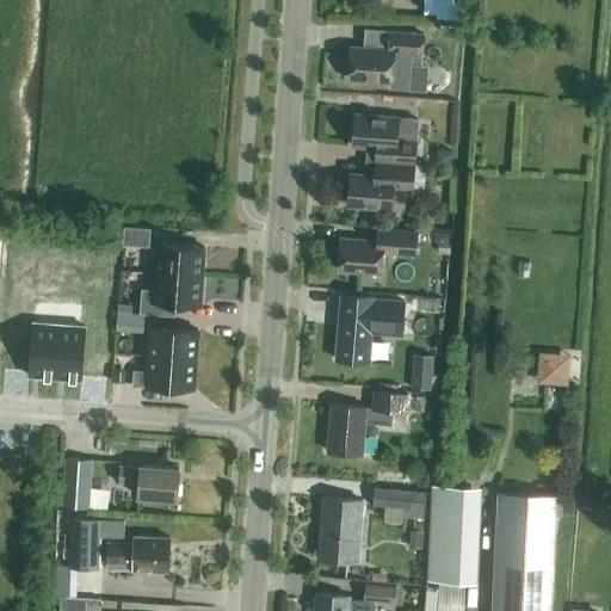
[(364,30),(363,49),(351,48),(349,79),(392,82),(390,86),(403,86),(403,82),(406,82),(407,65),(421,66),(424,35),(364,30)]
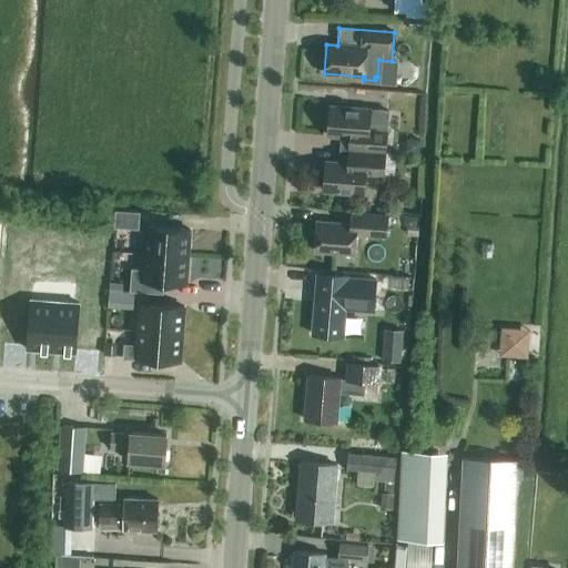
[(340,150),(385,154),(386,131),(368,130),(369,110),(330,107),(327,135),(341,137),(340,150)]
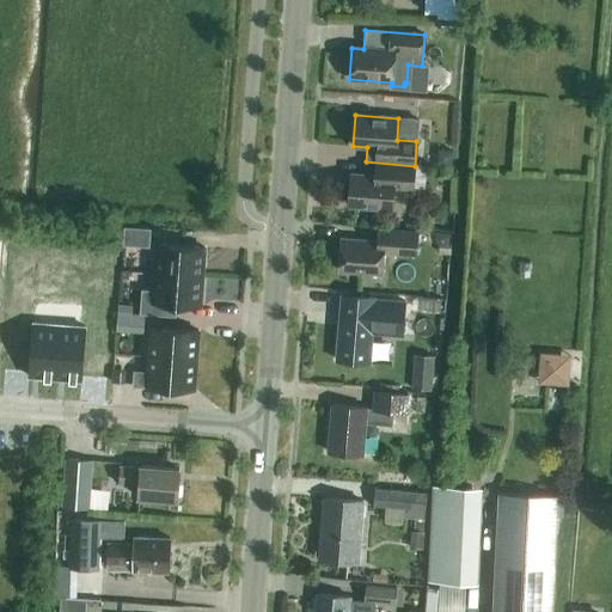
[(438,150),(436,165),(451,166),(452,151),(438,150)]
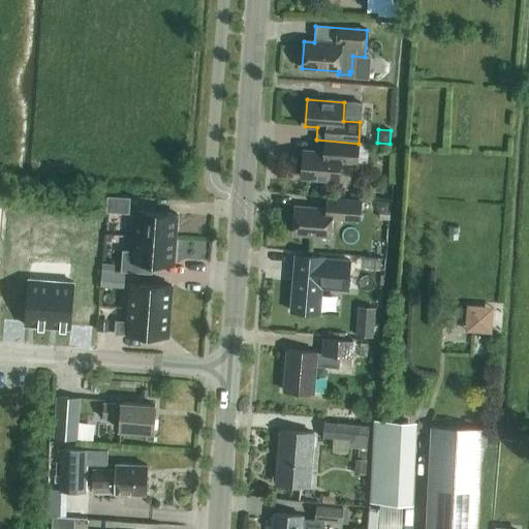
[(316,139),(316,152),(303,151),(301,178),(338,181),(340,163),(356,164),(367,164),(368,144),(359,144),(316,139)]
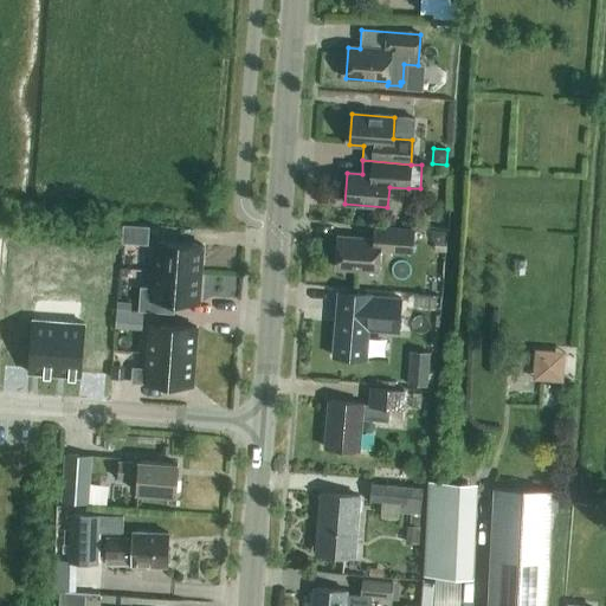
[(147,245),(149,226),(123,224),(122,243),(147,245)]
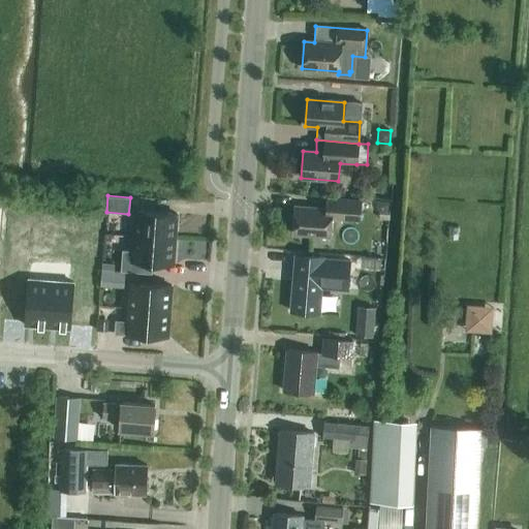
[(328,198),(327,210),(294,208),(292,235),(330,237),(332,218),(361,221),(362,201),(328,198)]
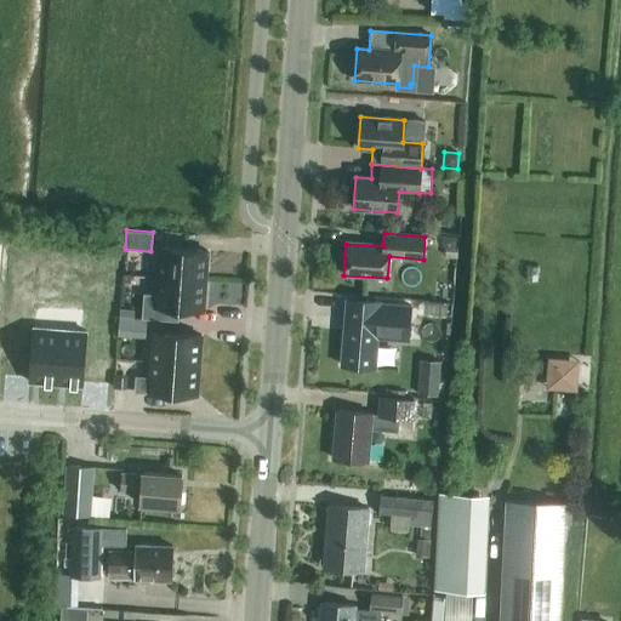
[(159,249),(157,278),(205,281),(208,251),(159,249)]
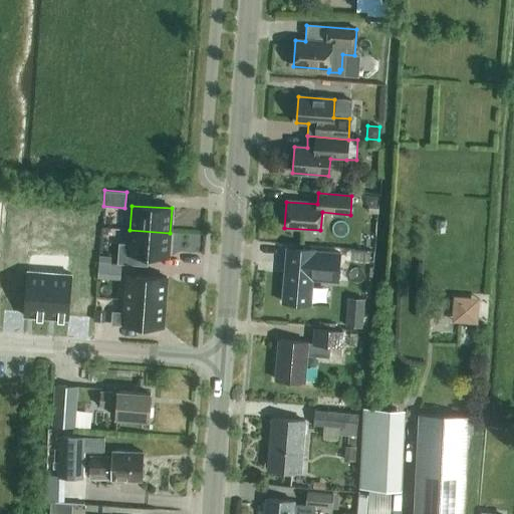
[(170,233),(130,230),(127,255),(168,257),(170,233)]
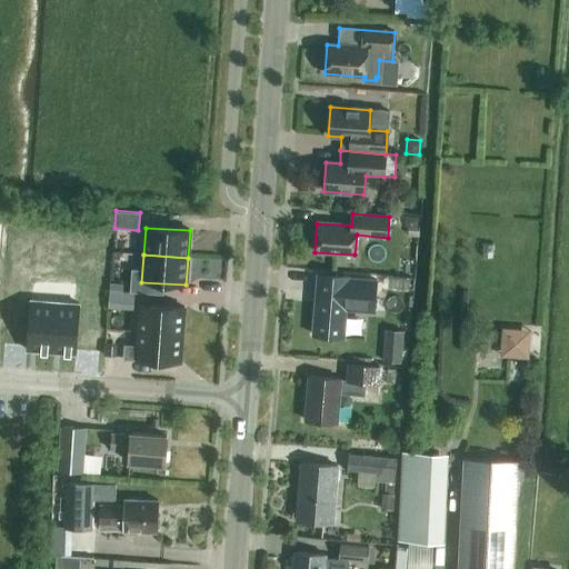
[(360,271),(359,282),(357,282),(355,309),(377,311),(377,308),(385,308),(387,287),(379,287),(379,283),(380,283),(381,272),(360,271)]
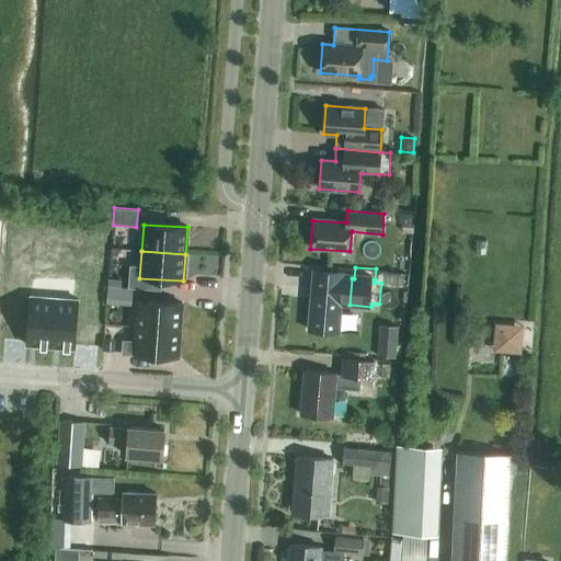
[(382,272),(381,283),(403,284),(404,273),(382,272)]
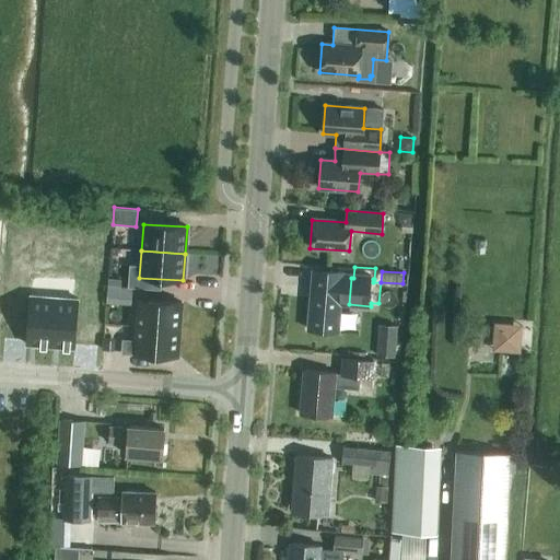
[(108,279),(107,288),(120,288),(120,279),(108,279)]
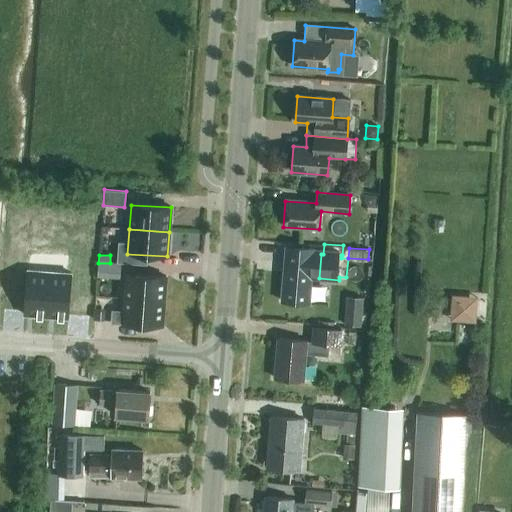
[(284,263),(281,301),(309,304),(312,265),(284,263)]
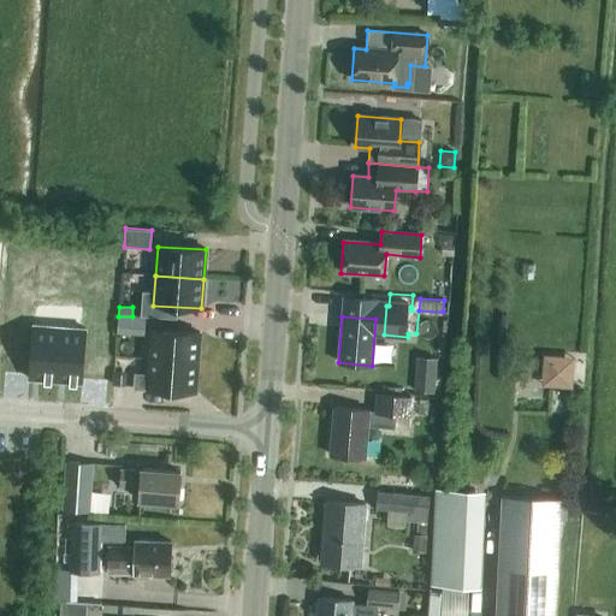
[(34,325),(29,379),(55,381),(59,327),(34,325)]
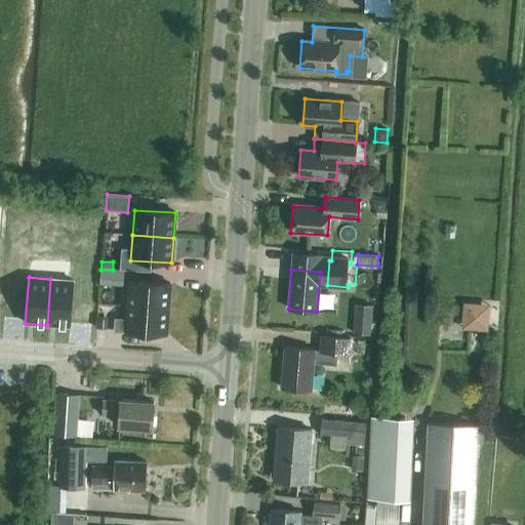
[(73,281),(50,279),(47,325),(70,327),(73,281)]
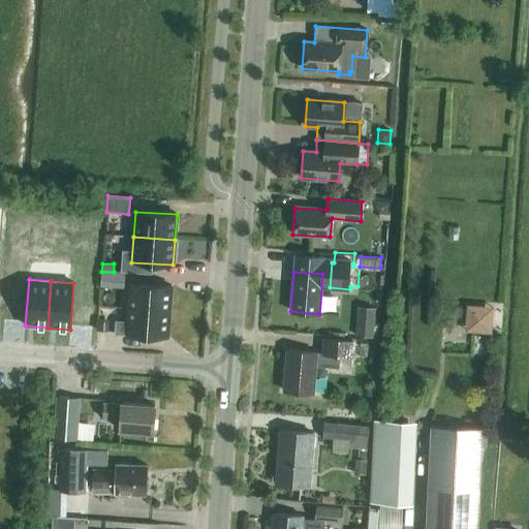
[(131,286),(129,312),(170,315),(173,289),(131,286)]
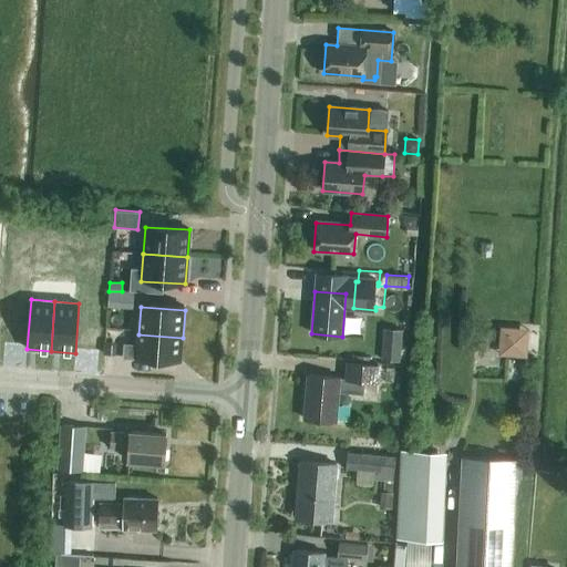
[(500,353),(529,353),(529,325),(500,323),(500,353)]
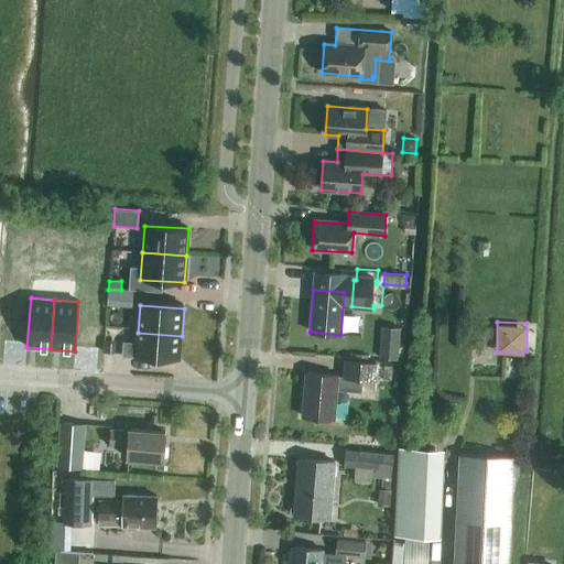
[(138,333),(136,359),(180,362),(182,336),(138,333)]
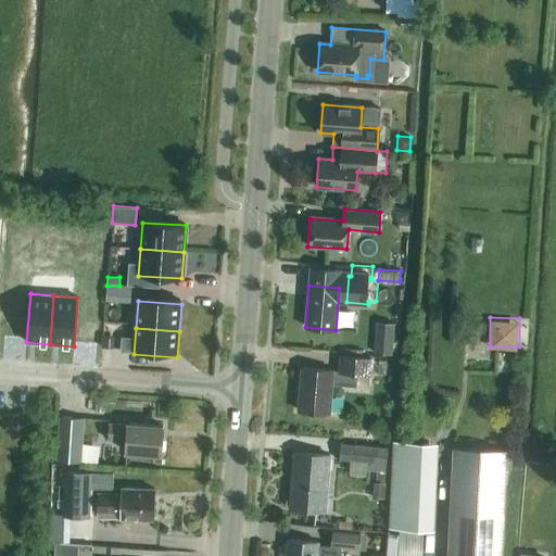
[(114,349),(115,338),(103,337),(102,348),(114,349)]
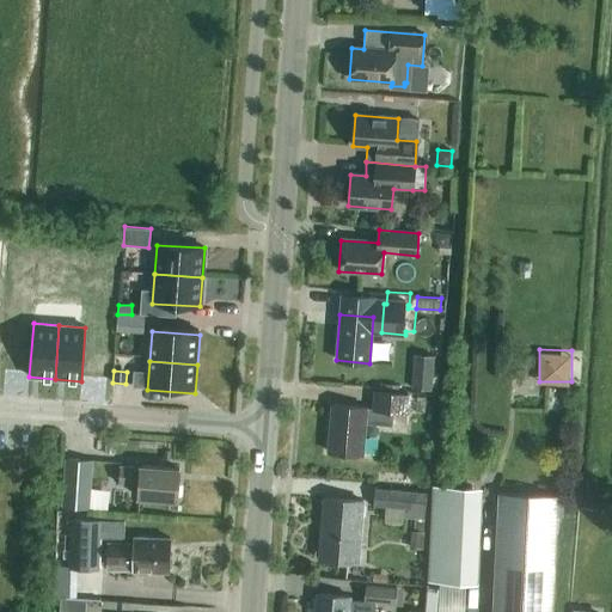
[(415,379),(414,389),(432,390),(432,380),(433,375),(421,374),(415,379)]
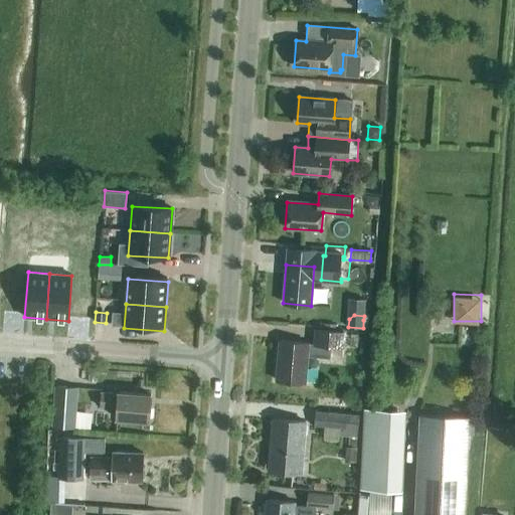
[(315,345),(308,345),(308,343),(280,341),(276,381),(305,383),(307,357),(331,359),(332,347),(344,348),(345,334),(316,331),(315,345)]
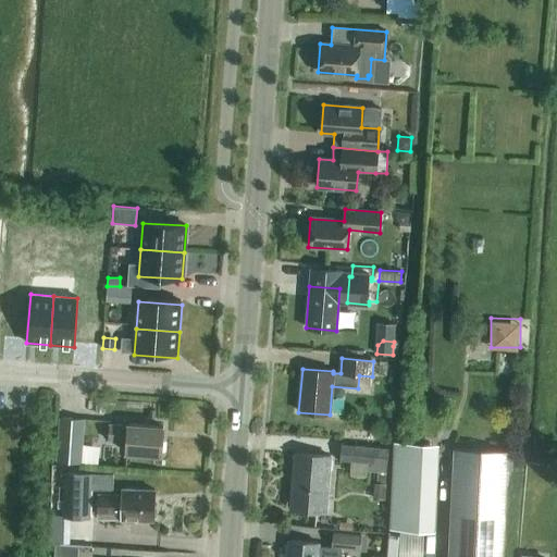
[(83,424),(84,421),(60,419),(57,461),(81,462),(84,424),(83,424)]
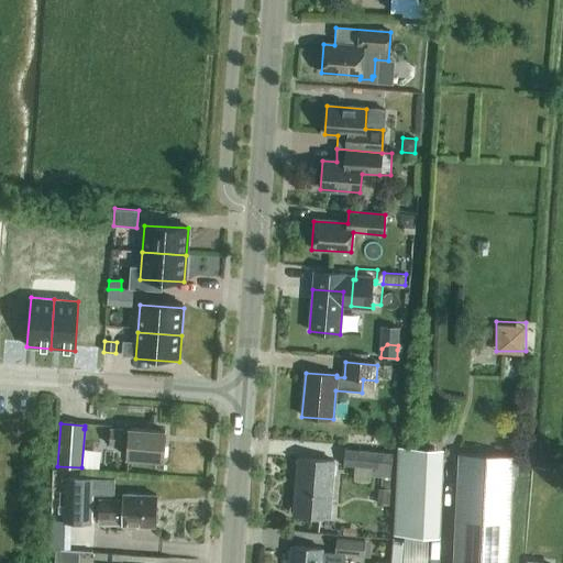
[(130,431),(111,430),(110,444),(129,446),(128,459),(163,461),(165,432),(130,429),(130,431)]
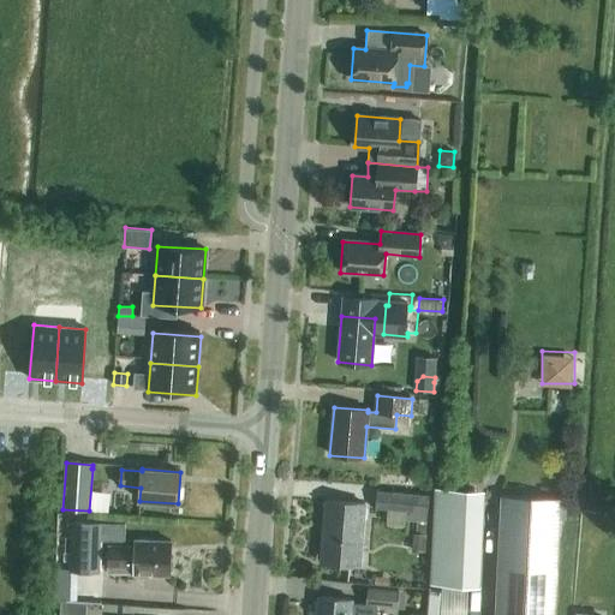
[(429,496),(377,493),(376,508),(406,511),(405,520),(427,523),(429,496)]
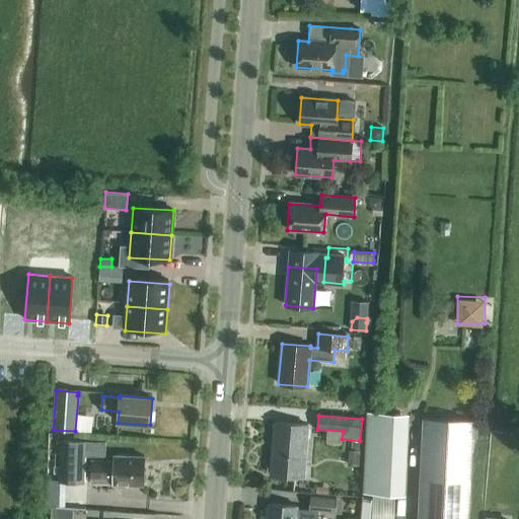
[(423,419),(417,518),(467,518),(473,421),(423,419)]
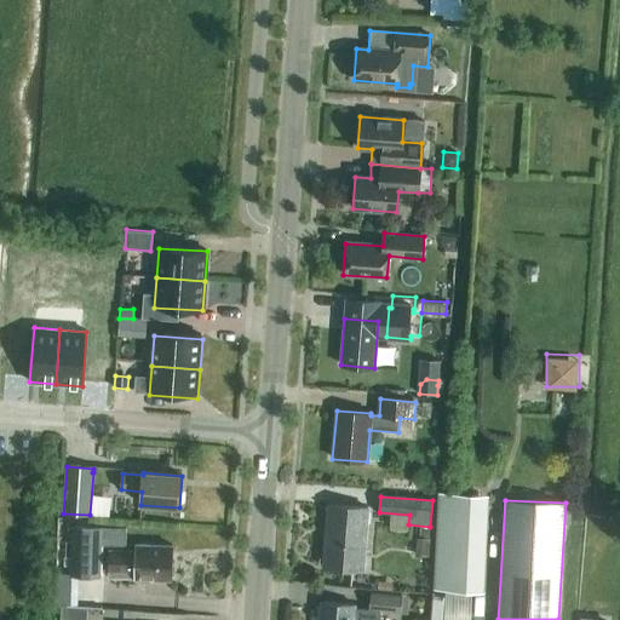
[(367,509),(328,505),(323,568),(362,570),(367,509)]
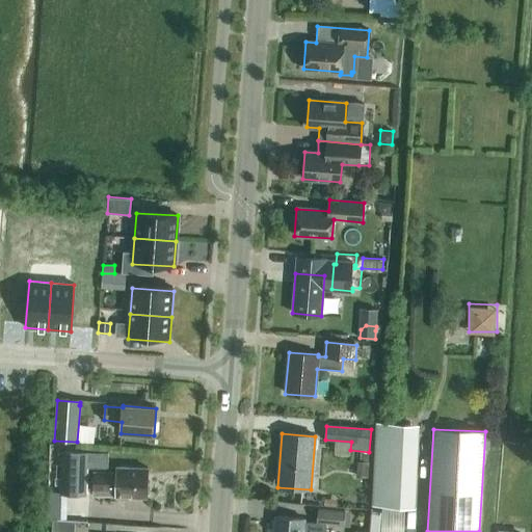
[(107,469),(108,453),(61,451),(60,495),(86,496),(87,468),(107,469)]
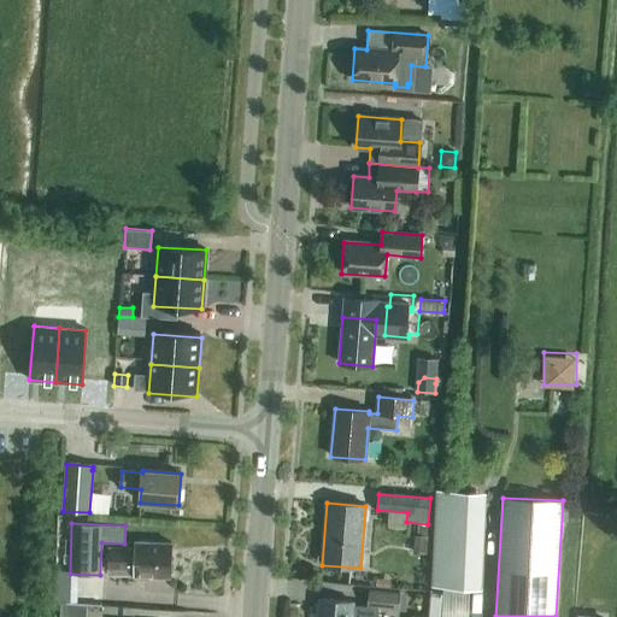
[(413,535),(412,553),(427,554),(428,536),(413,535)]
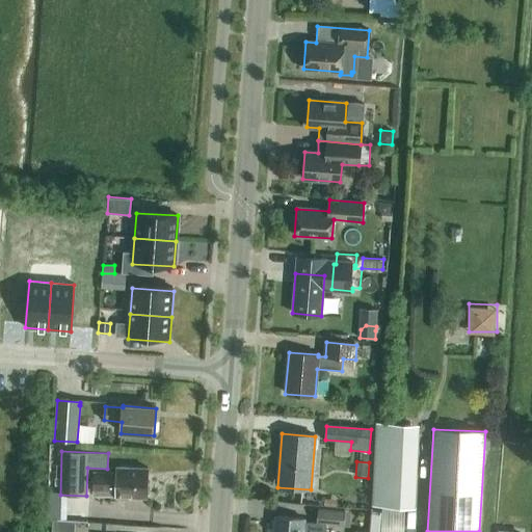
[(115,488),(115,497),(147,498),(148,469),(116,468),(115,474),(95,473),(94,488),(115,488)]
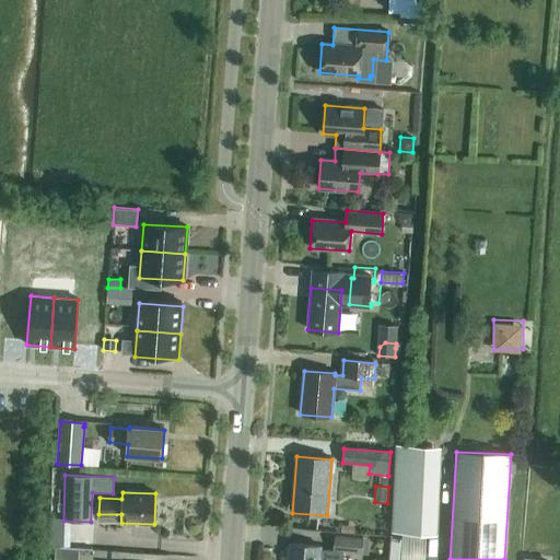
[(370,540),(363,539),(335,537),(334,551),(321,550),(321,547),(290,544),(288,559),(343,559),(345,552),(368,555),(370,540)]
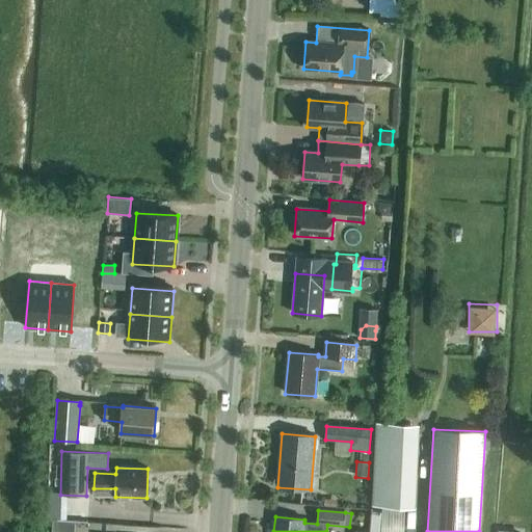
[(371,514),(369,531),(379,531),(380,515),(371,514)]
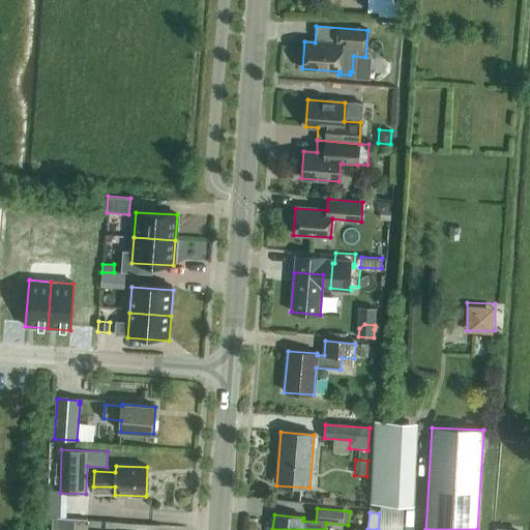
[(74,529),(75,517),(54,517),(53,529),(74,529)]
